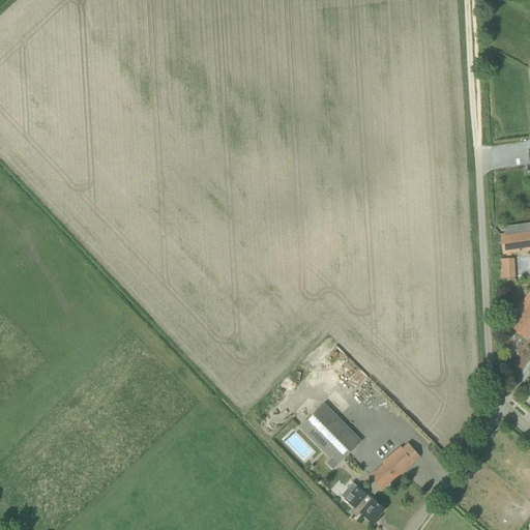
[(529,226),(500,231),(501,236),(503,254),(520,252),(519,249),(525,248),(525,252),(529,249),(529,226)]
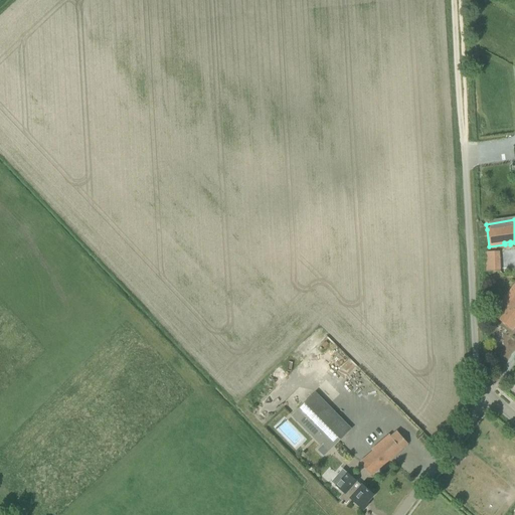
[(485,250),(486,271),(500,270),(500,250),(485,250)]
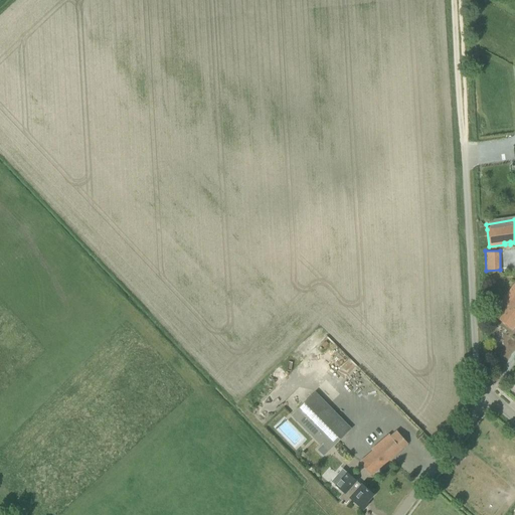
[(514,283),(501,302),(507,307),(498,319),(512,330),(514,325),(514,283)]
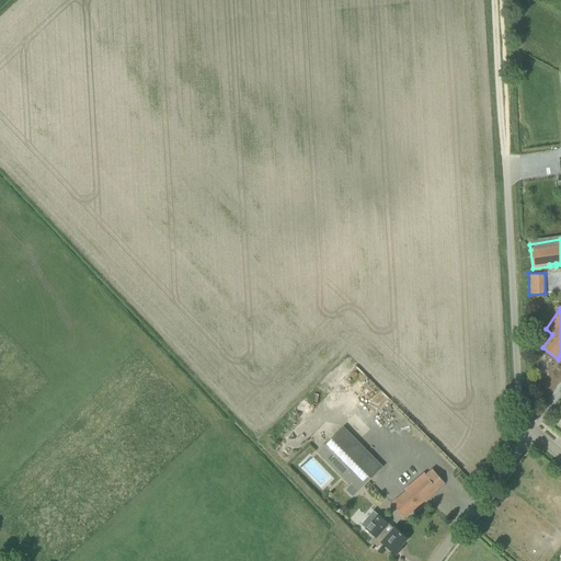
[(376,474),(336,434),(323,447),(331,455),(325,460),(350,485),(356,479),(364,487),(376,474)]
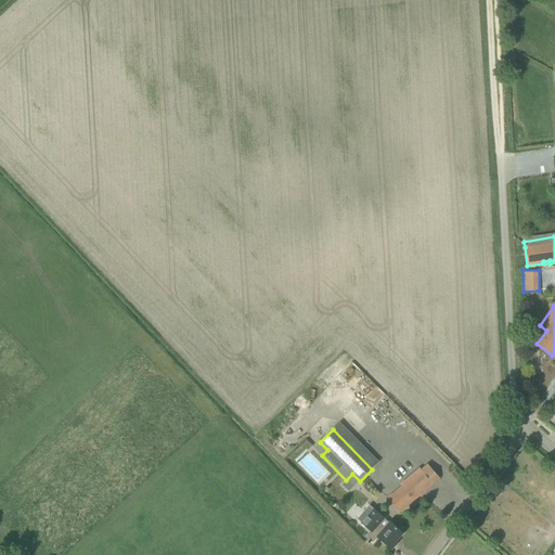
[(402,486),(388,498),(400,513),(440,479),(427,465),(421,470),(418,468),(400,483),(402,486)]
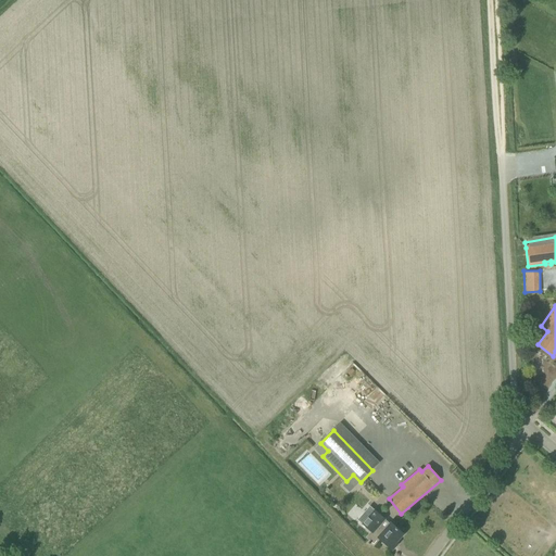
[(349,480),(343,485),(350,493),(355,488),(349,480)]
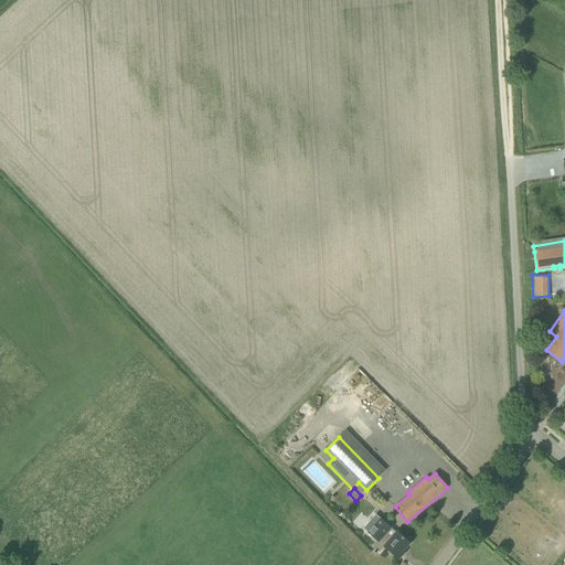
[(363,529),(369,533),(377,541),(372,546),(380,553),(385,547),(398,560),(404,553),(402,552),(409,543),(397,532),(396,533),(392,539),(386,533),(391,528),(381,519),(376,514),(363,529)]
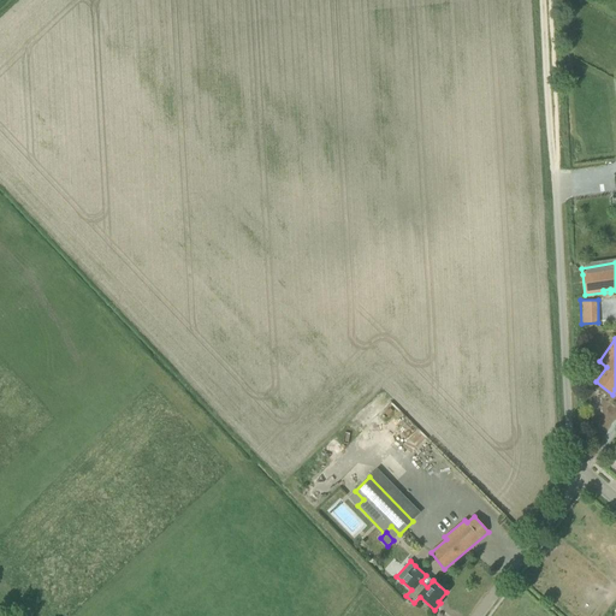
All buildings are outlined.
